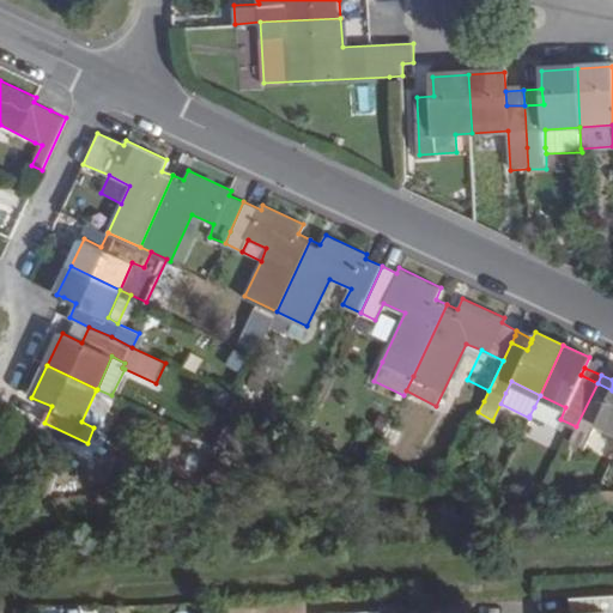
[(598,423),(612,429),(612,389),(612,390),(598,383),(576,426),(570,441),(584,448),(592,434),(598,423)]
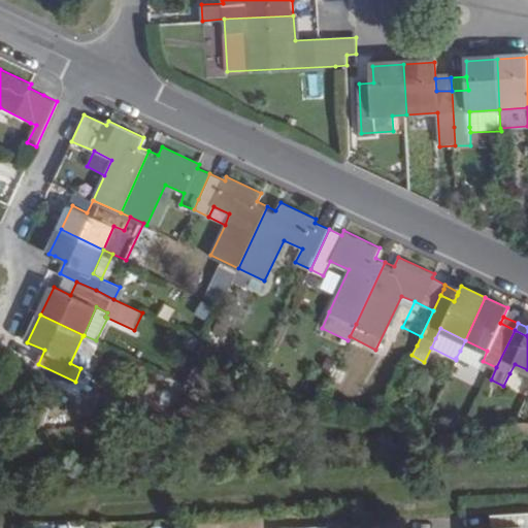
[(100,344),(83,336),(70,363),(80,368),(87,371),(100,344)]
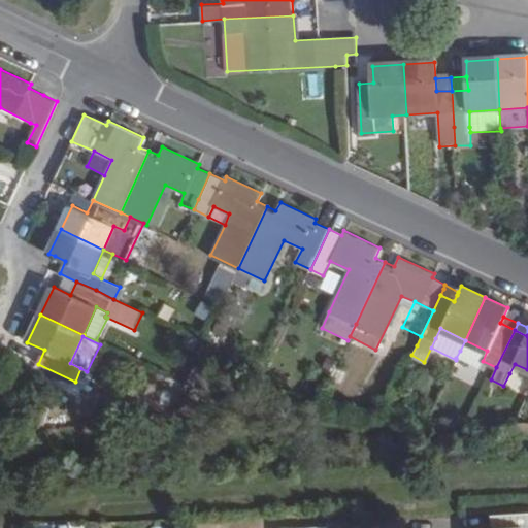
[(456,358),(479,369),(483,361),(487,351),(465,340),(460,351),(456,358)]
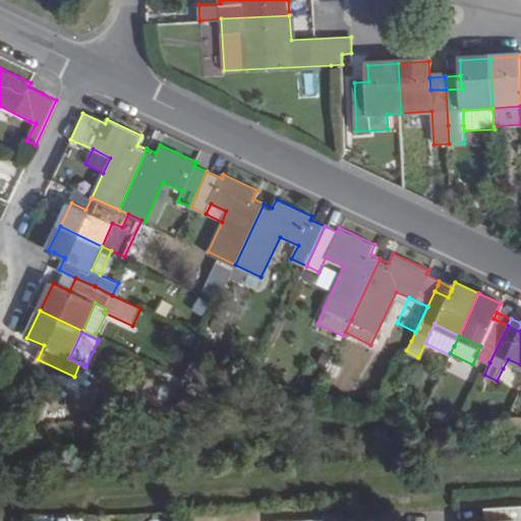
[(520,520),(520,508),(484,511),(484,520),(520,520)]
